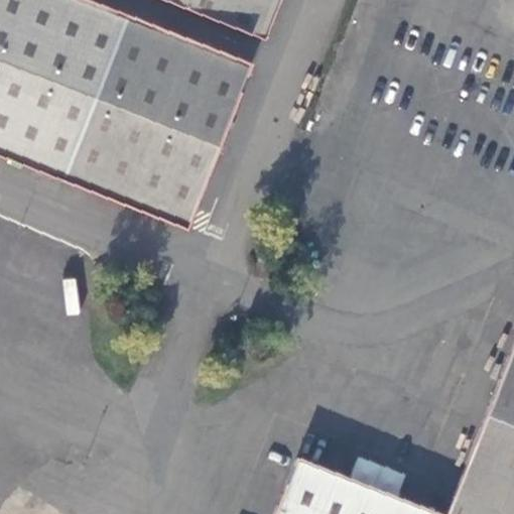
[(0,0),(0,149),(67,175),(68,174),(190,223),(254,63),(130,15),(130,14),(94,0),(0,0)]
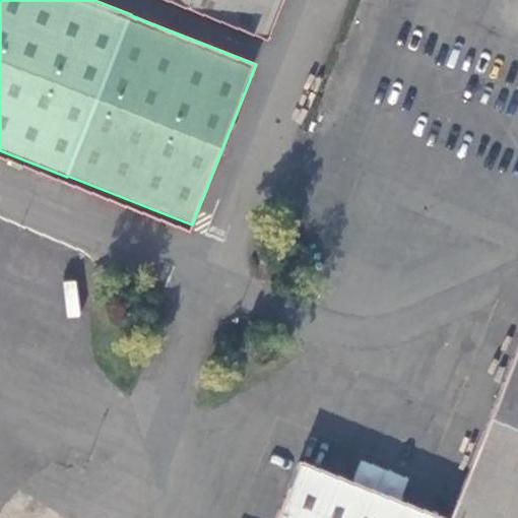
[(176,0),(266,37),(280,0),(176,0)]
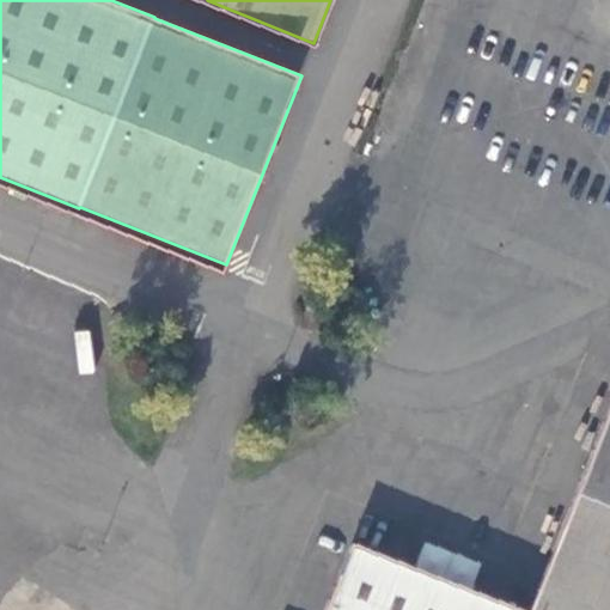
[(609,409),(531,609),(609,609),(609,409)]
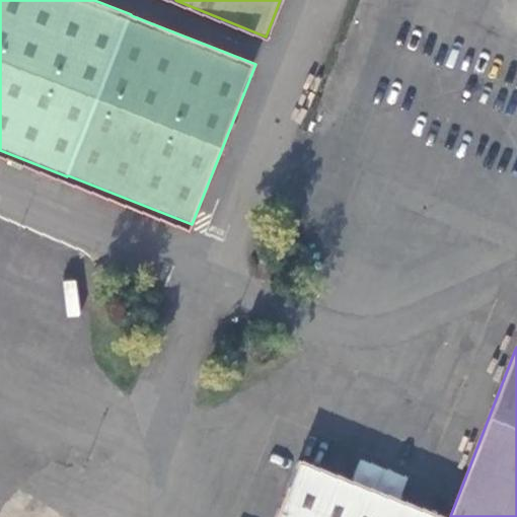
[(355,477),(401,495),(410,475),(362,458),(355,477)]
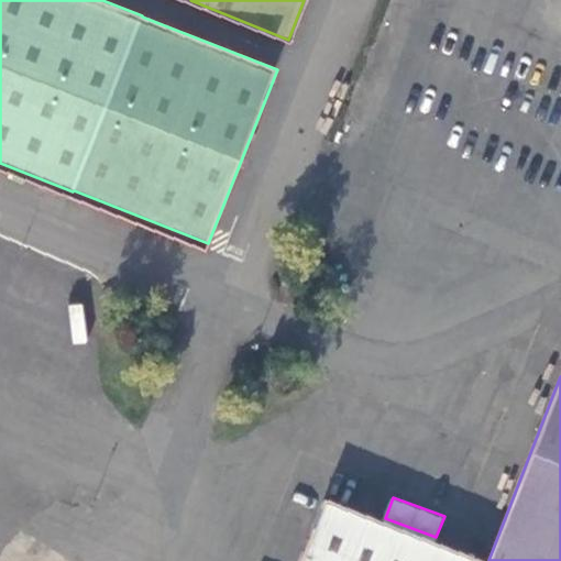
[(484,560),(325,498),(299,560),(484,560)]
